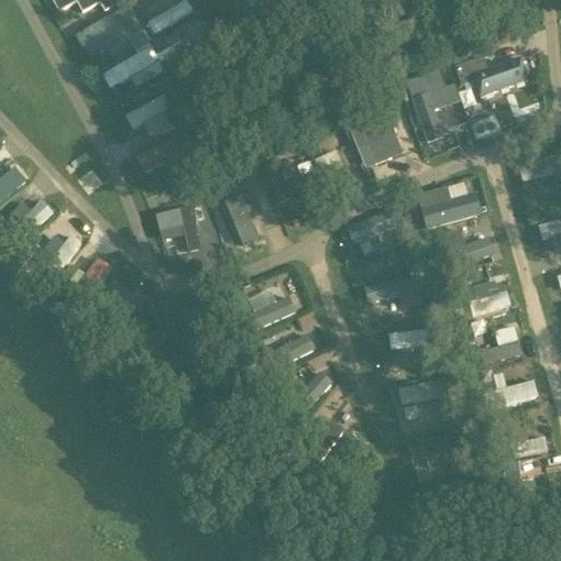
[(55,0),(54,1),(61,12),(78,2),(84,13),(101,3),(107,12),(114,8),(110,0),(55,0)]
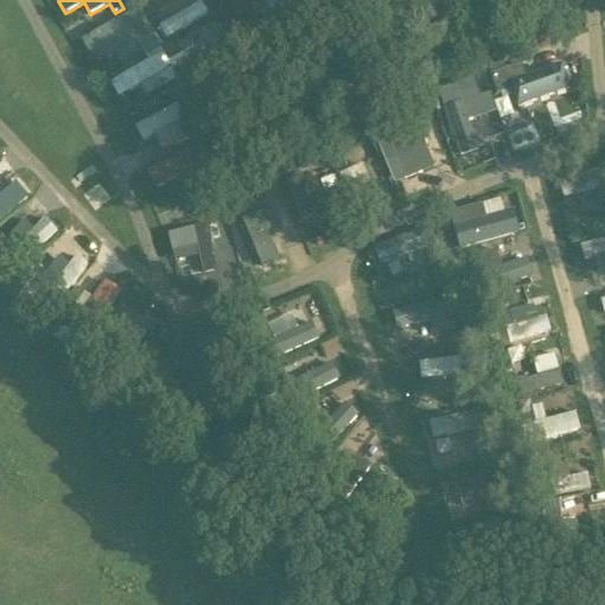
[(199,0),(160,24),(167,37),(210,12),(203,0),(199,0)]
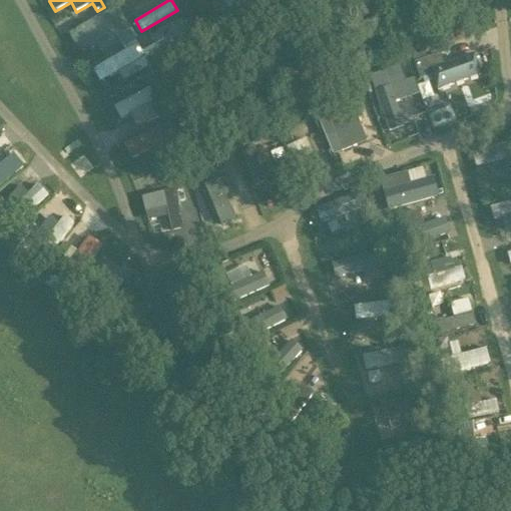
[(68,30),(79,52),(130,26),(119,4),(68,30)]
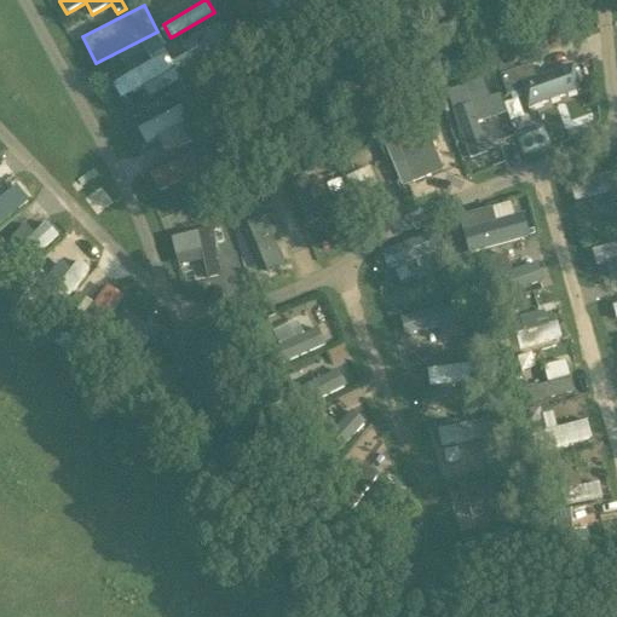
[(125,96),(172,68),(162,51),(115,80),(125,96)]
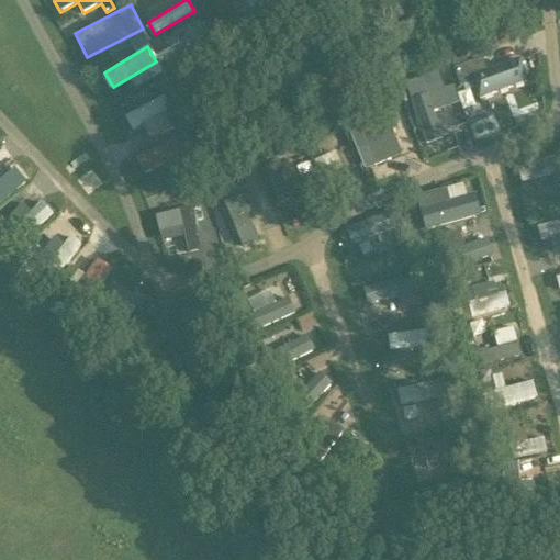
[(462,87),(476,82),(481,99),(529,81),(521,57),(473,75),(469,64),(456,68),(462,87)]
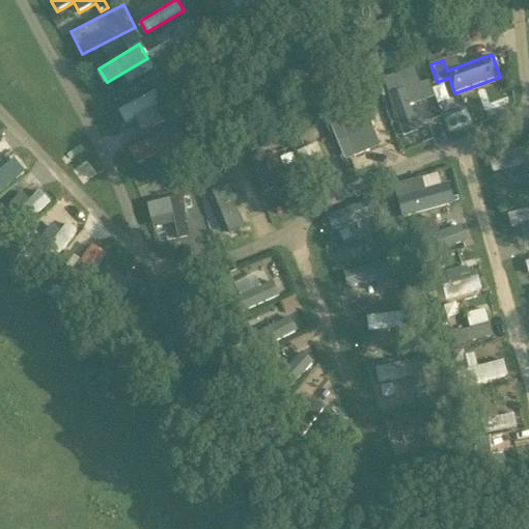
[(410,87),(389,90),(397,134),(418,130),(410,87)]
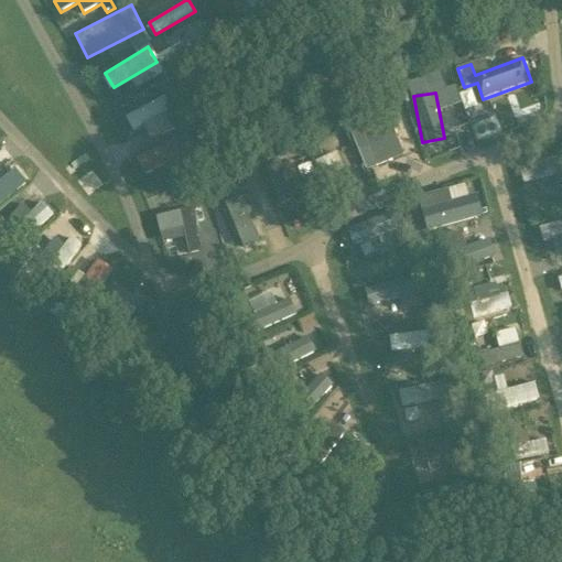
[(155,100),(123,115),(130,128),(162,114),(155,100)]
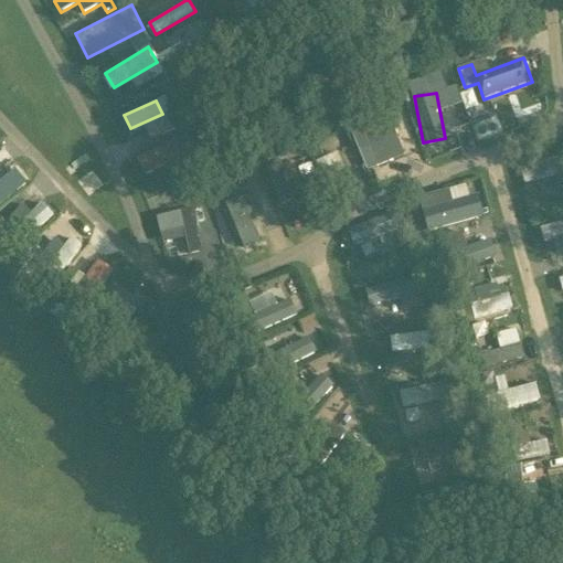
[(353,139),(365,169),(405,153),(393,124),(353,139)]
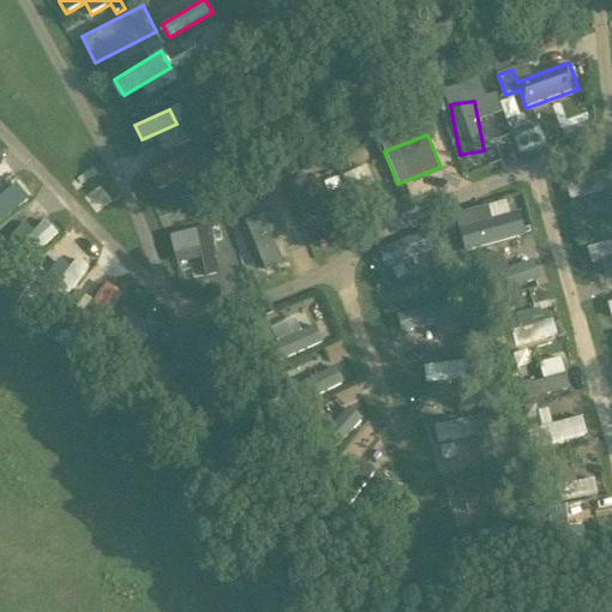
[(145,172),(154,190),(190,173),(181,155),(145,172)]
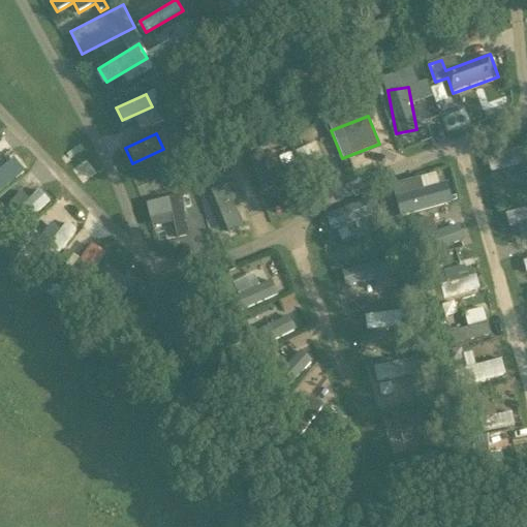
[(296,149),(306,178),(322,172),(311,144),(296,149)]
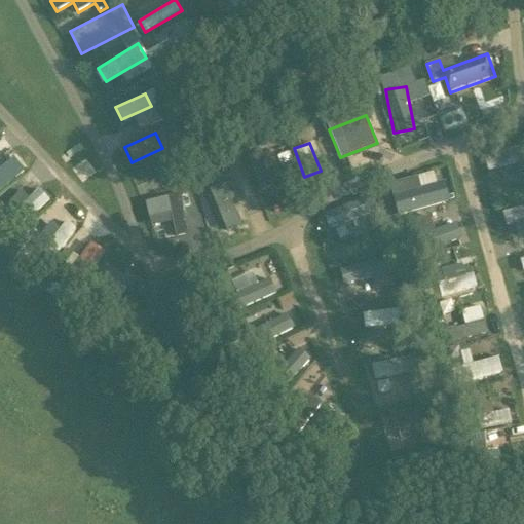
[(520,147),(485,151),(486,165),(522,161),(520,147)]
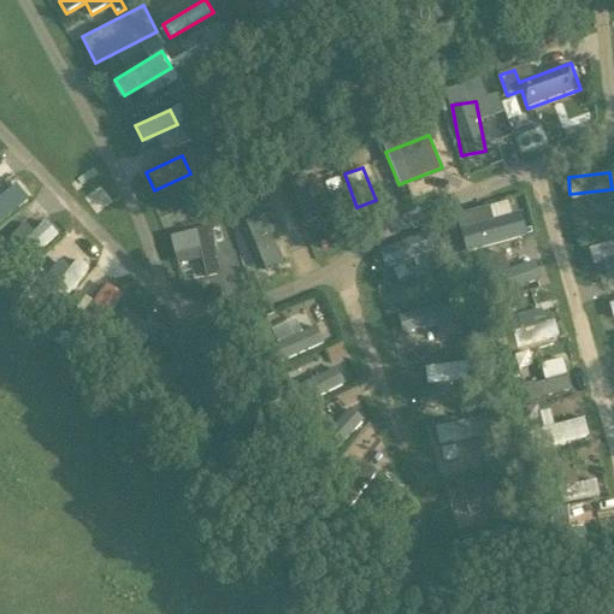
[(312,175),(293,178),(302,217),(320,213),(312,175)]
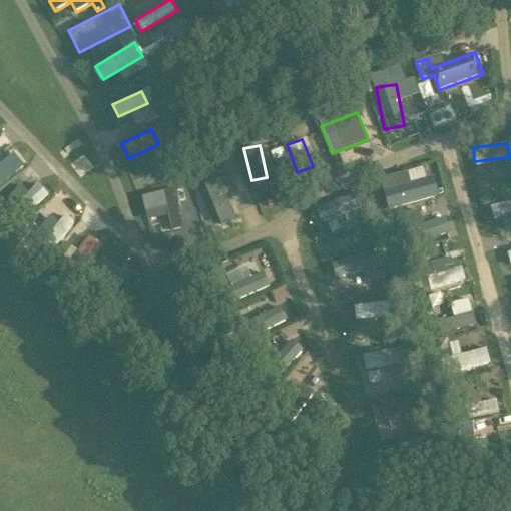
[(0,187),(26,166),(15,153),(0,165),(0,187)]
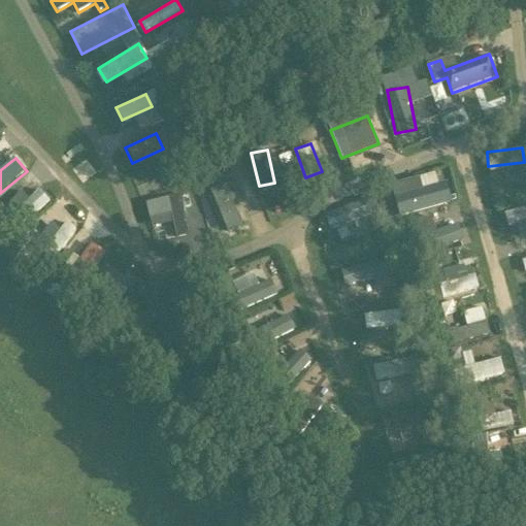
[(233,175),(199,187),(217,236),(242,227),(233,199),(240,196),(233,175)]
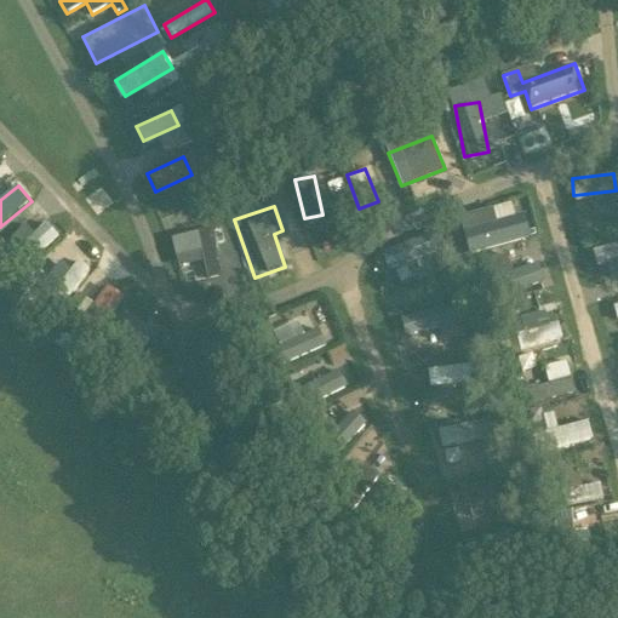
[(495,206),(476,211),(482,232),(474,234),(478,251),(531,236),(526,219),(501,227),(495,206)]
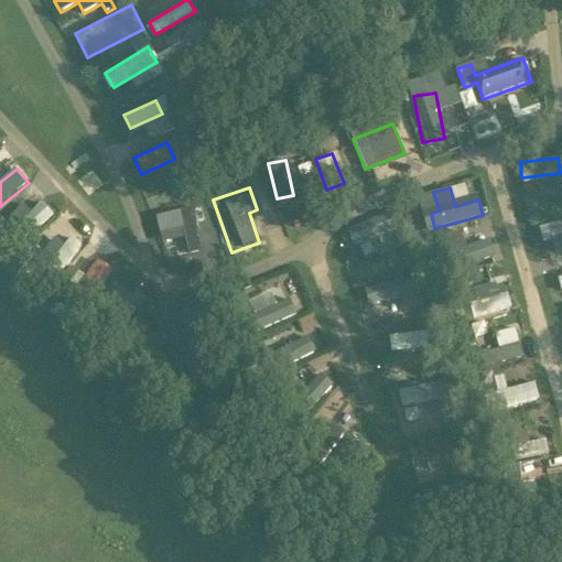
[(41,198),(9,230),(21,242),(53,212),(41,198)]
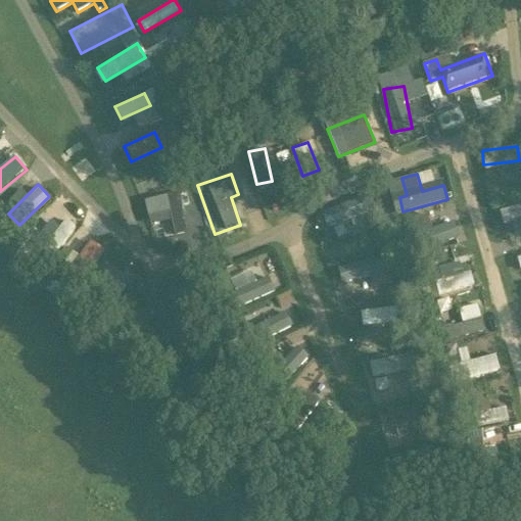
[(181,191),(145,199),(148,215),(171,210),(177,235),(188,232),(182,205),(184,205),(181,191)]
